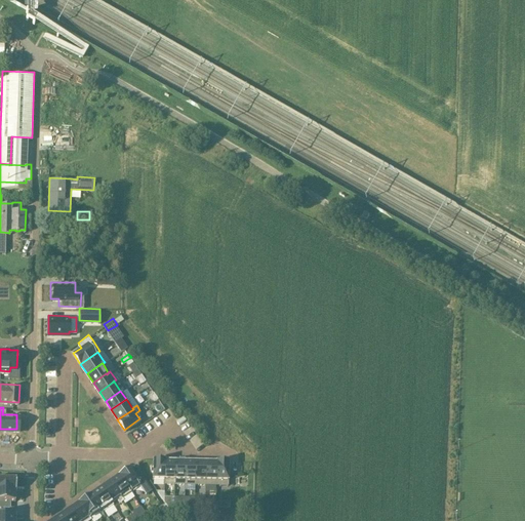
[(151,463),(151,469),(153,469),(152,476),(164,476),(164,459),(164,458),(164,457),(153,457),(153,463),(151,463)]
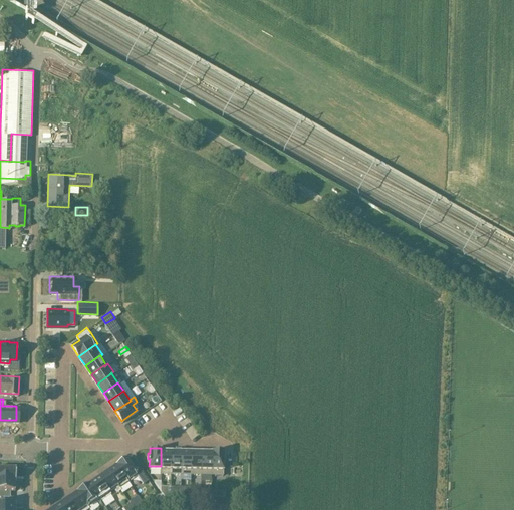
[(161,470),(161,472),(171,472),(172,449),(171,449),(162,449),(161,449),(161,450),(161,466),(161,470)]
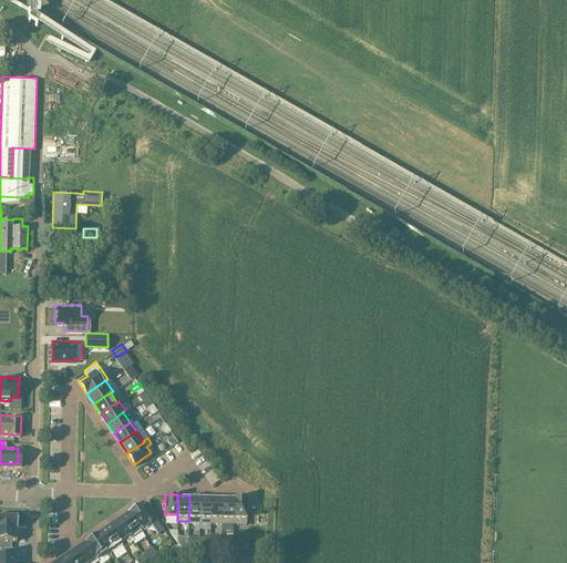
[(189,495),(188,521),(199,521),(200,495),(199,495),(189,495)]
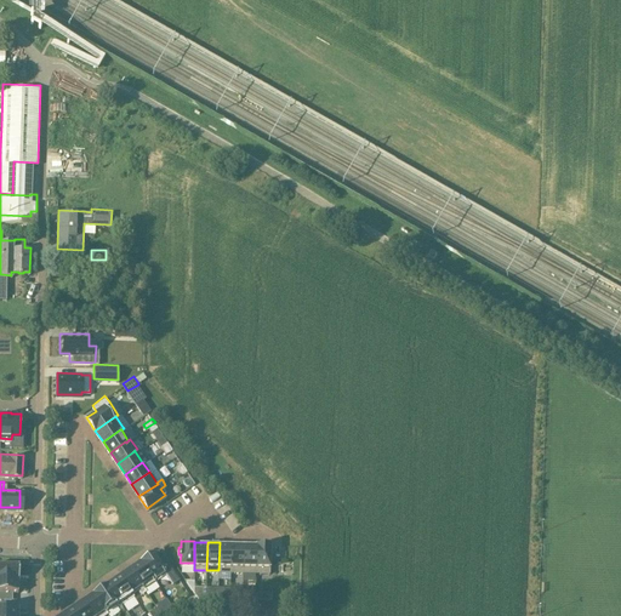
[(220,542),(218,570),(231,570),(232,543),(231,543),(227,542),(220,542)]
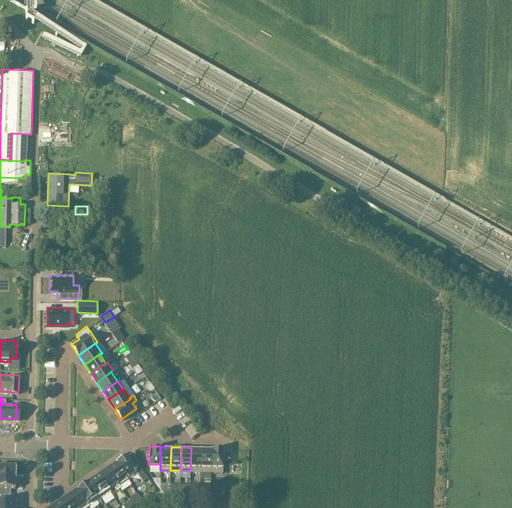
[(201,448),(200,470),(201,470),(211,471),(212,447),(211,447),(211,448),(201,448)]
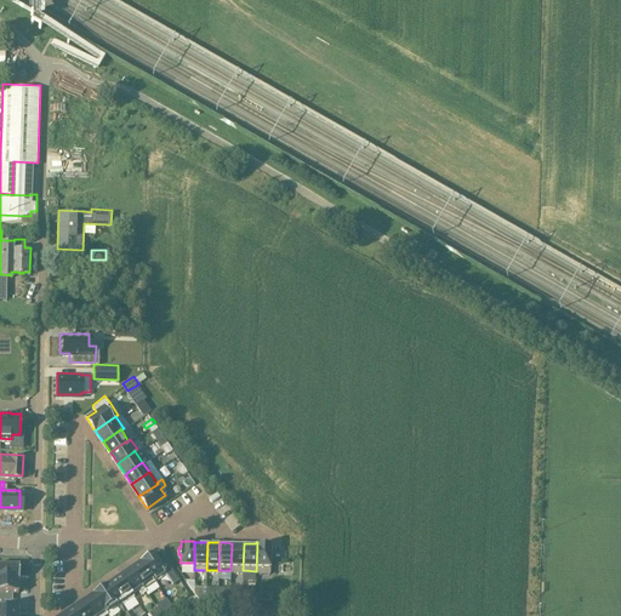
[(257,542),(256,571),(269,571),(271,543),(262,542),(257,542)]
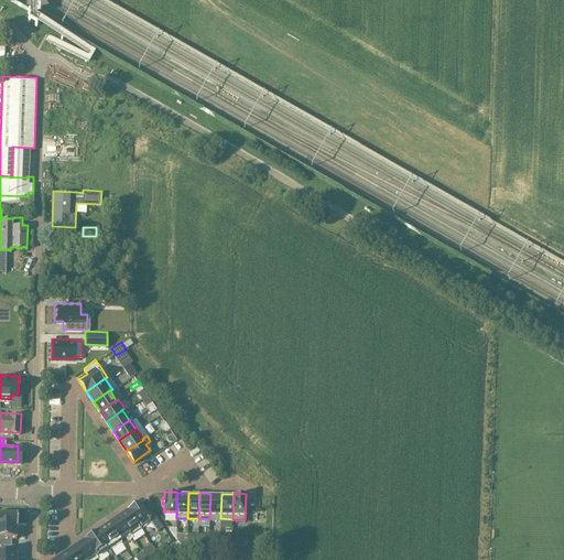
[(210,494),(209,518),(220,518),(221,494),(220,494),(210,494)]
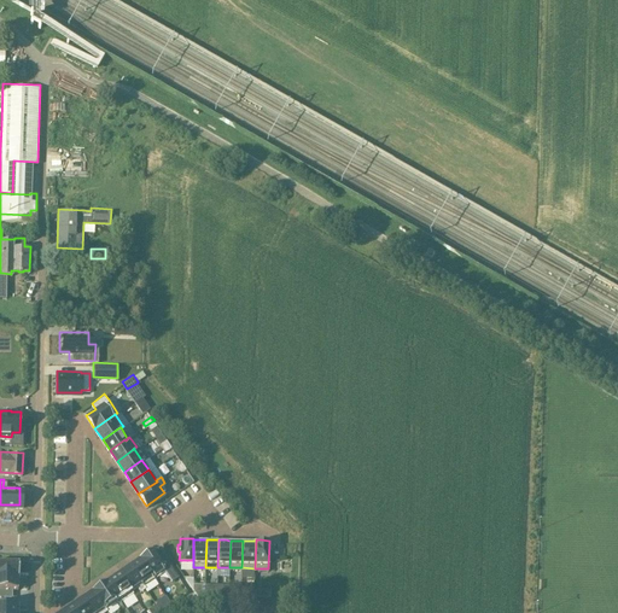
[(152,548),(140,556),(155,577),(165,570),(172,579),(179,574),(169,561),(163,566),(152,548)]
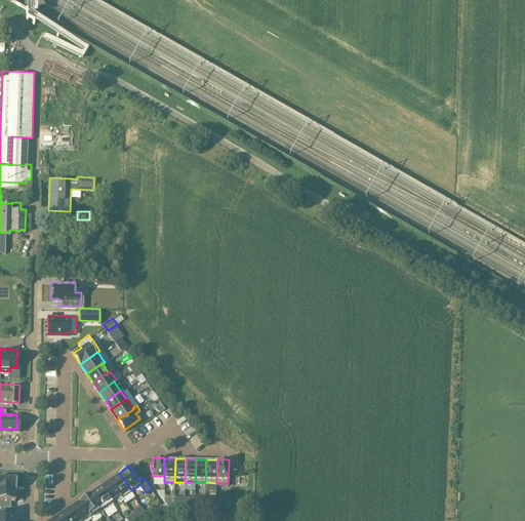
[(119,473),(110,479),(122,496),(131,490),(119,473)]
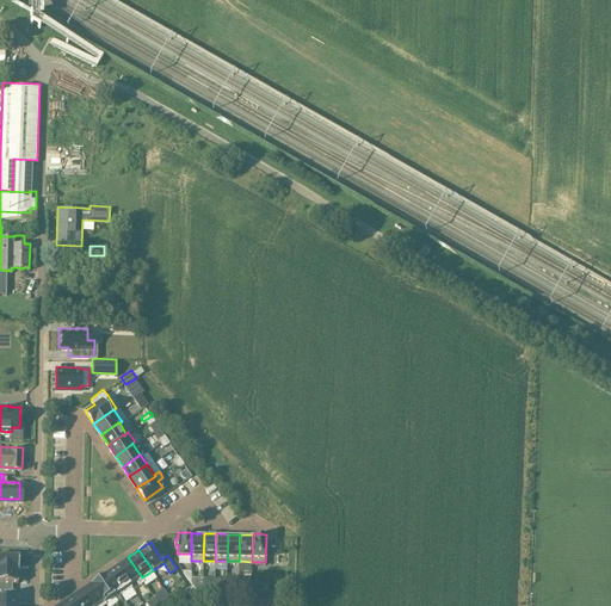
[(0,566),(18,567),(18,568),(19,554),(0,552),(0,566)]
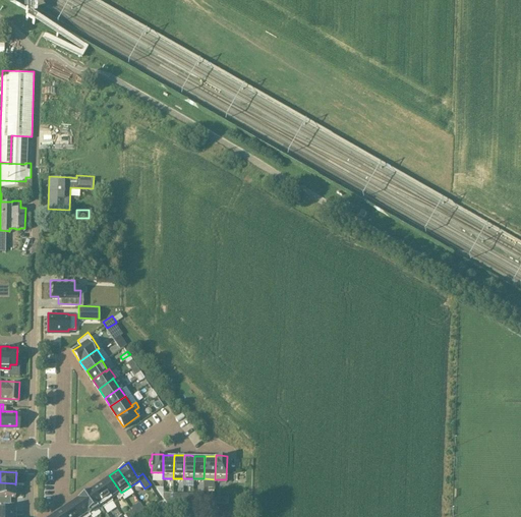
[(109,475),(101,481),(111,497),(116,493),(118,497),(122,495),(123,495),(121,493),(109,475)]
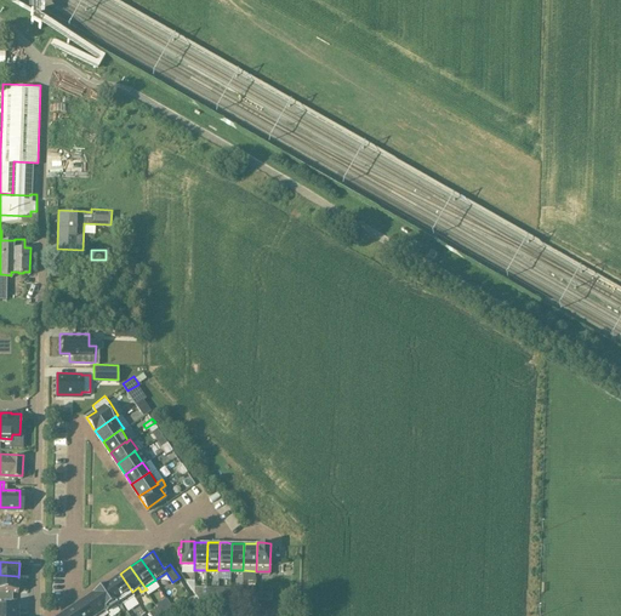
[(120,574),(109,581),(121,599),(120,599),(123,602),(134,594),(132,592),(120,574)]
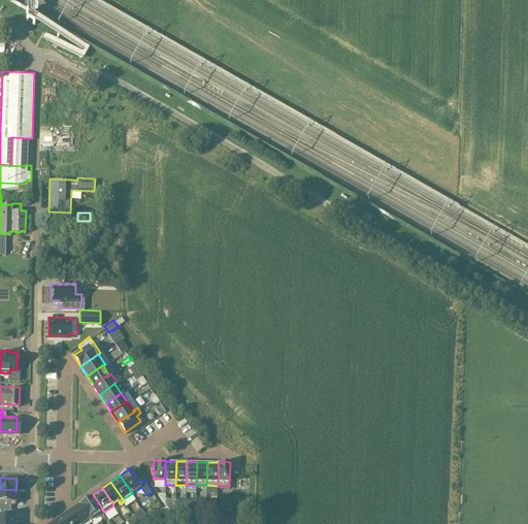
[(0,501),(15,501),(15,491),(15,490),(0,489),(0,501)]
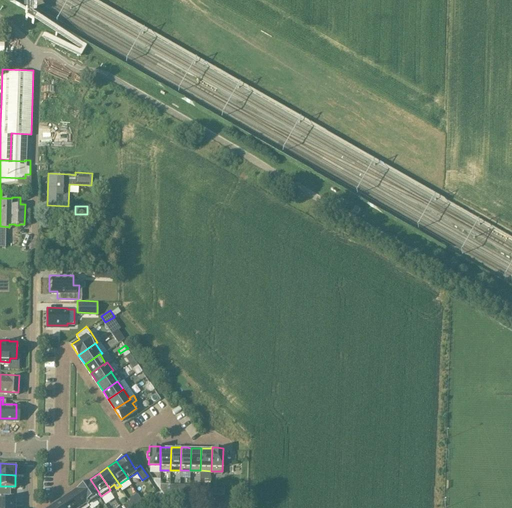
[(83,483),(77,487),(87,502),(88,502),(93,498),(99,494),(100,494),(90,479),(87,481),(87,480),(83,483)]
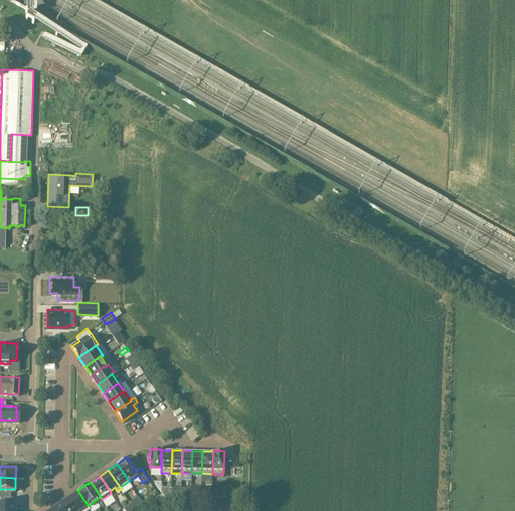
[(161,487),(161,489),(162,491),(166,498),(171,497),(171,488),(161,487)]
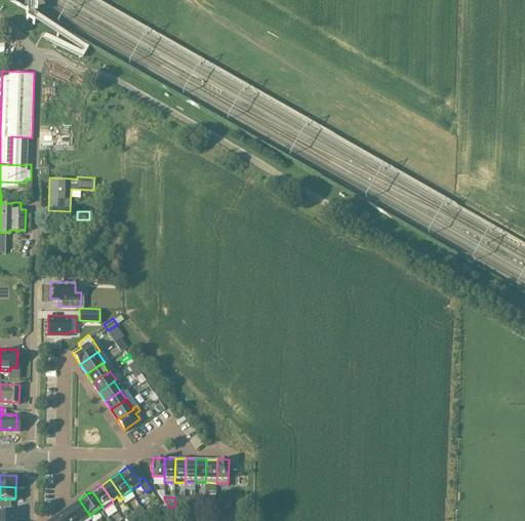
[(77,502),(70,507),(79,520),(85,520),(88,519),(91,517),(90,515),(89,515),(79,499),(79,501),(77,502)]
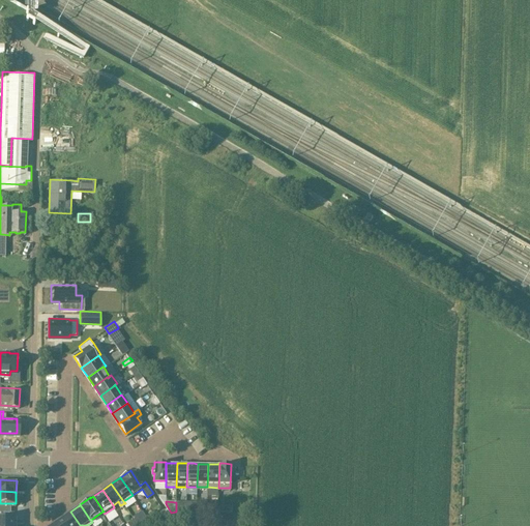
[(142,508),(133,515),(138,522),(147,515),(142,508)]
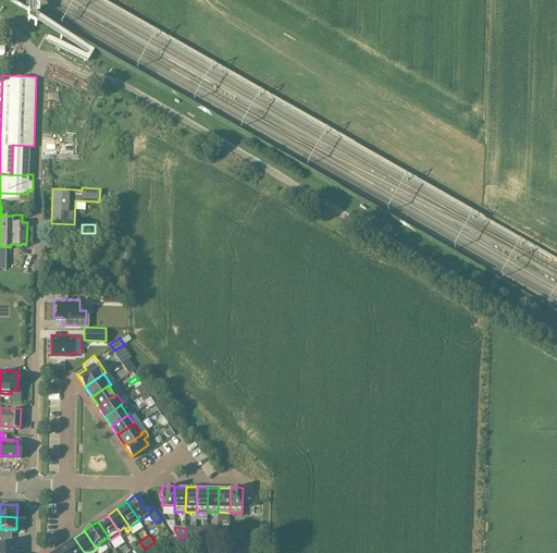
[(0,536),(0,552),(15,552),(15,543),(2,543),(1,543),(1,537),(0,536)]
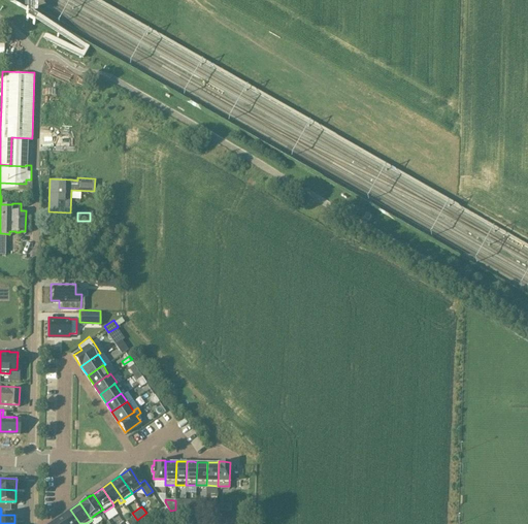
[(79,523),(70,510),(61,516),(66,523),(79,523)]
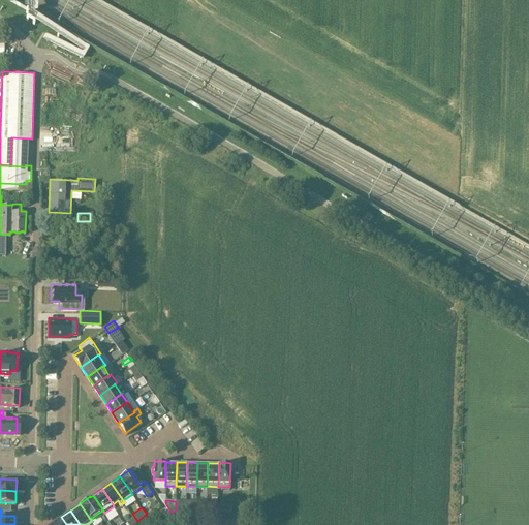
[(127,519),(131,524),(137,521),(133,515),(127,519)]
